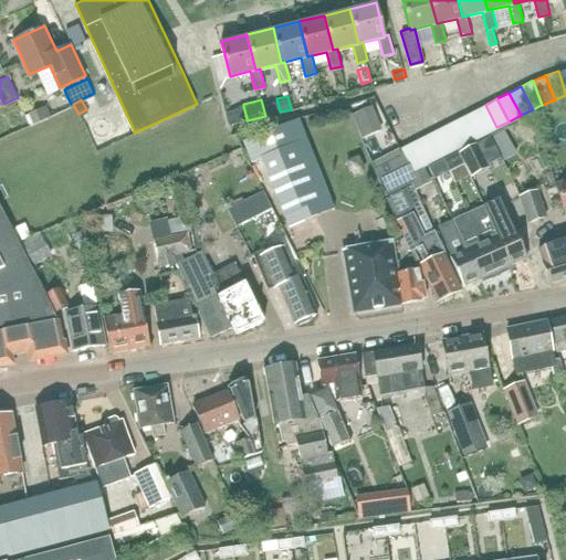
[(370,104),(356,109),(365,131),(379,126),(370,104)]
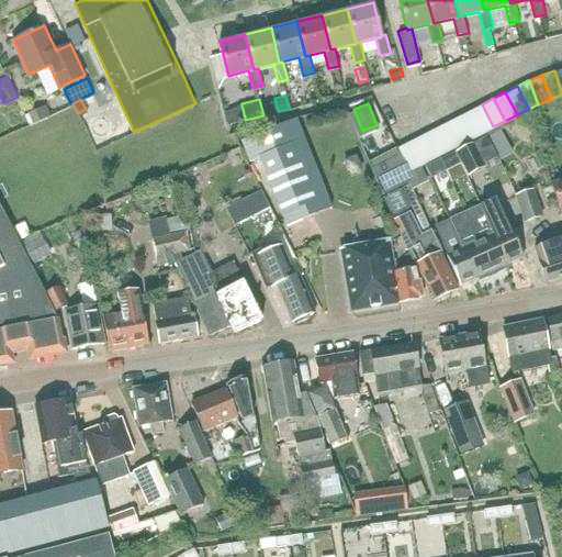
[(42,104),(25,111),(31,123),(46,115),(42,104)]
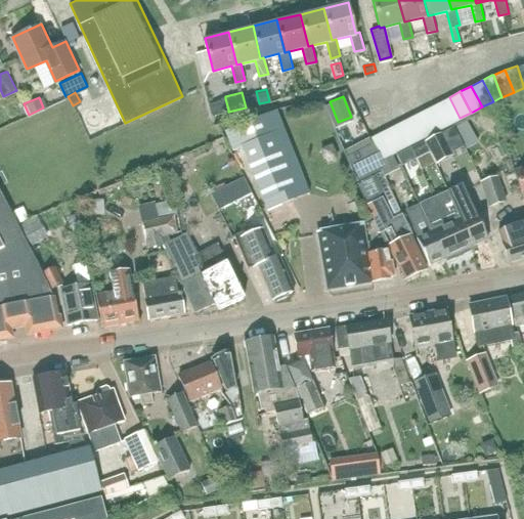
[(449,97),(438,102),(448,124),(460,118),(449,97)]
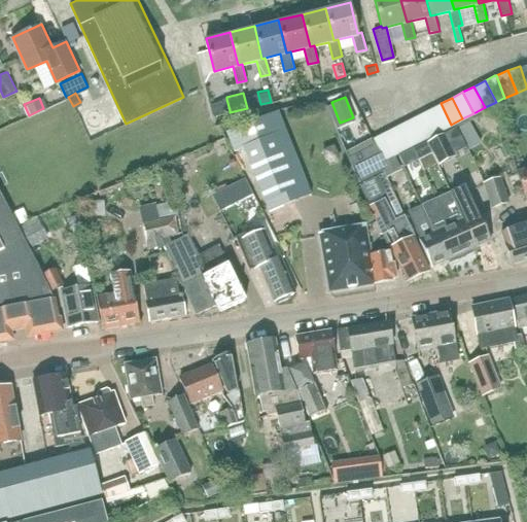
[(210,103),(213,114),(230,110),(226,99),(210,103)]
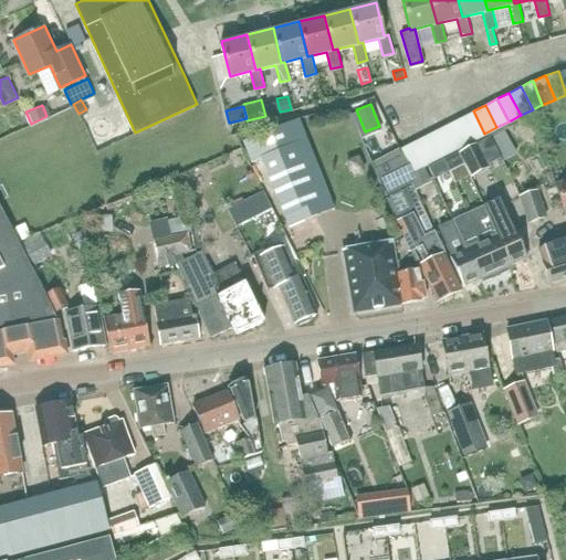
[(473,111),(461,117),(473,139),(484,134),(473,111)]
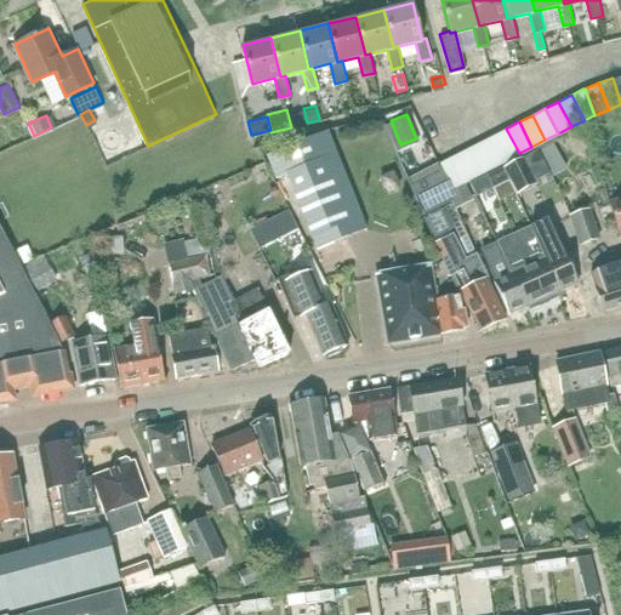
[(366,225),(326,127),(265,152),(274,174),(285,170),(315,245),(366,225)]
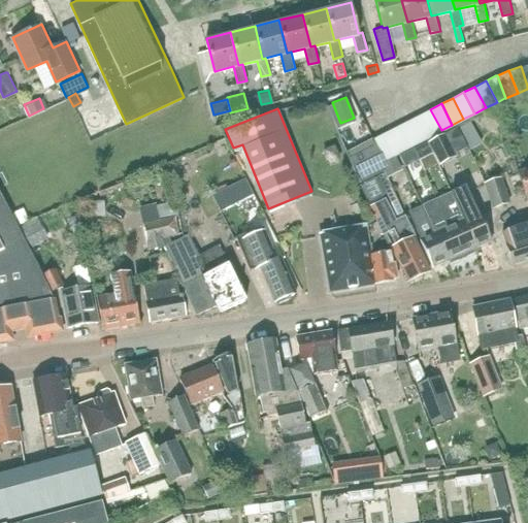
[(430,109),(419,116),(430,136),(441,130),(430,109)]
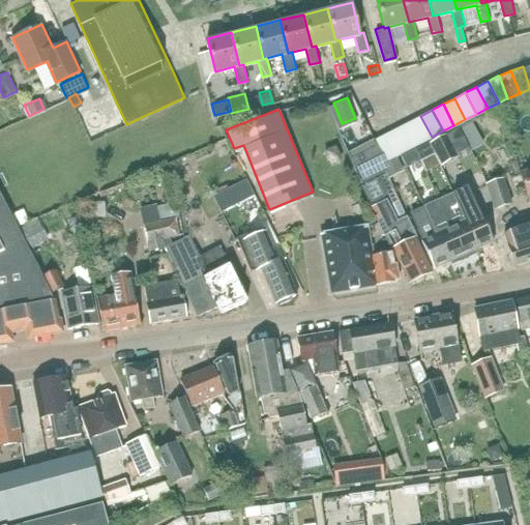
[(420,116),(410,121),(420,143),(430,138),(432,137),(420,116)]
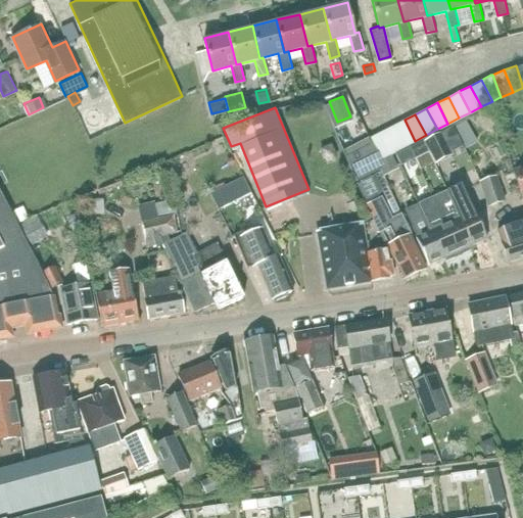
[(405,120),(393,126),(403,146),(415,141),(405,120)]
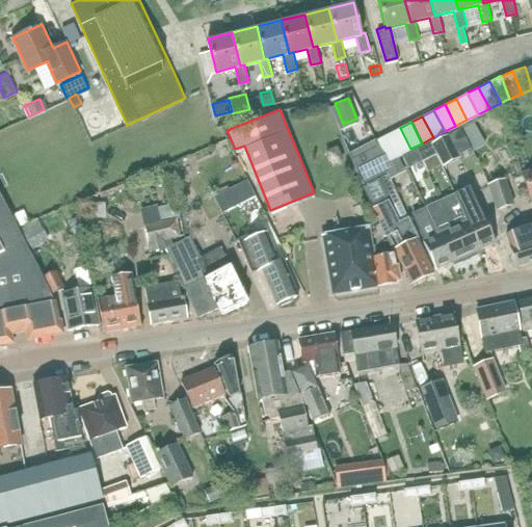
[(400,128),(389,134),(399,155),(401,153),(410,149),(400,128)]
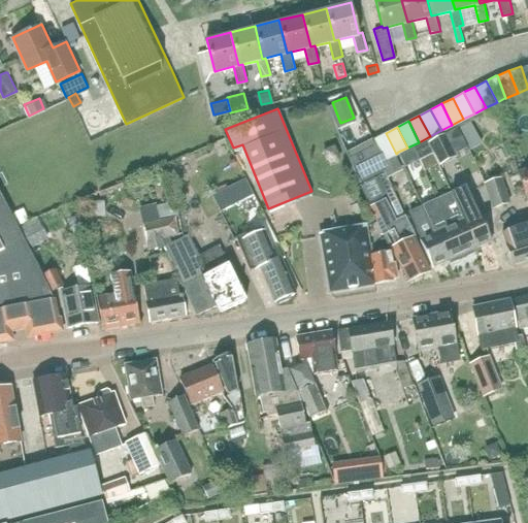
[(386,133),(374,138),(385,159),(394,154),(396,154),(386,133)]
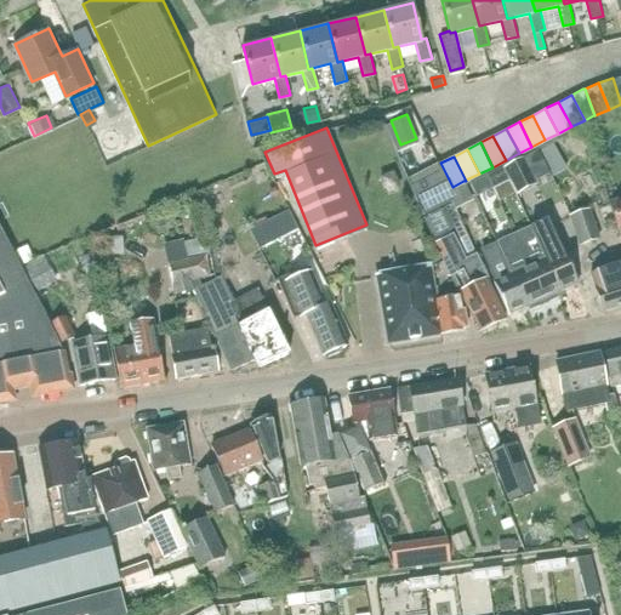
[(518,192),(527,188),(534,184),(520,157),(505,165),(510,175),(518,192)]
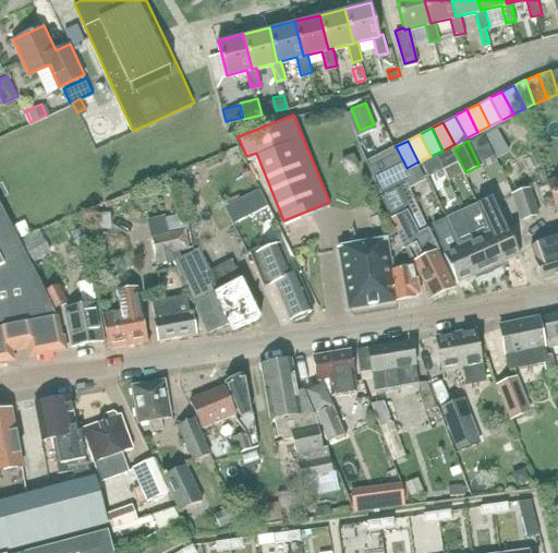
[(396,146),(395,145),(366,158),(377,182),(404,169),(407,168),(396,146)]
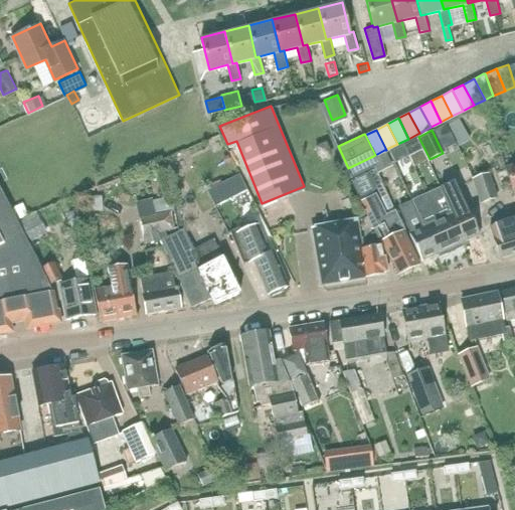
[(417,134),(408,139),(397,144),(388,148),(394,159),(422,145),(418,137),(417,134)]
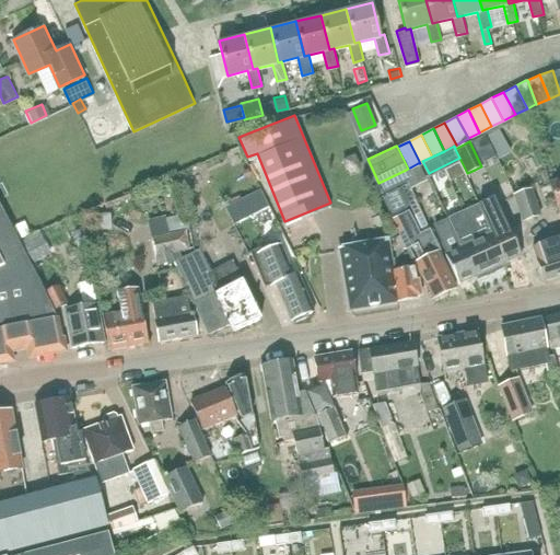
[(424,176),(418,163),(408,169),(406,170),(411,183),(424,176)]
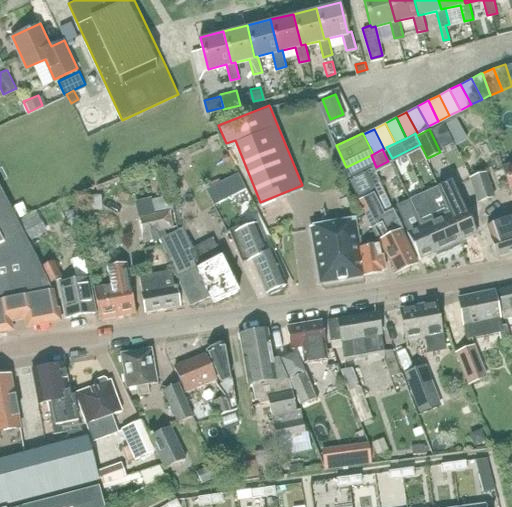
[(494,194),(486,168),(468,174),(476,199),(494,194)]
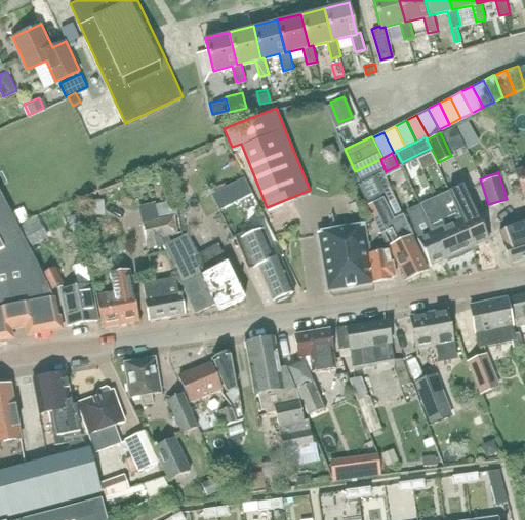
[(489,238),(476,210),(463,181),(448,188),(452,197),(474,245),(489,238)]
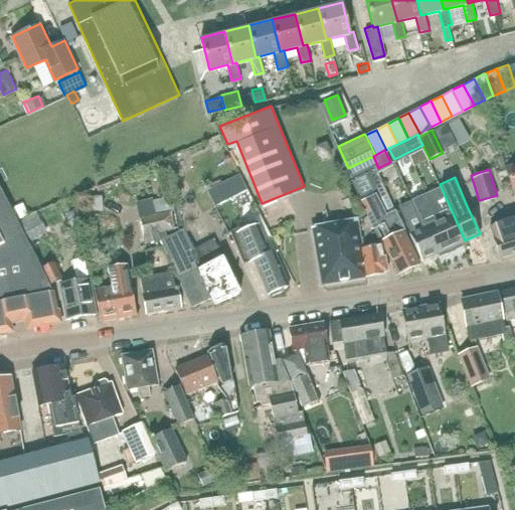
[(229,197),(220,180),(206,187),(215,204),(229,197)]
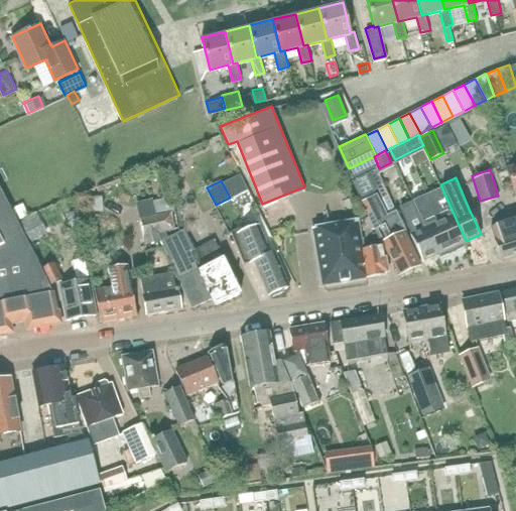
[(51,291),(2,189),(0,184),(0,329),(58,320),(51,291)]
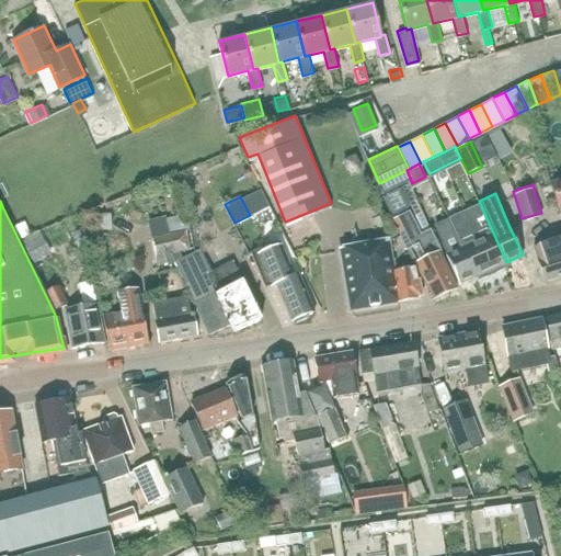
[(479,202),(464,210),(468,217),(493,272),(506,265),(504,262),(506,262),(493,233),(483,211),(479,202)]
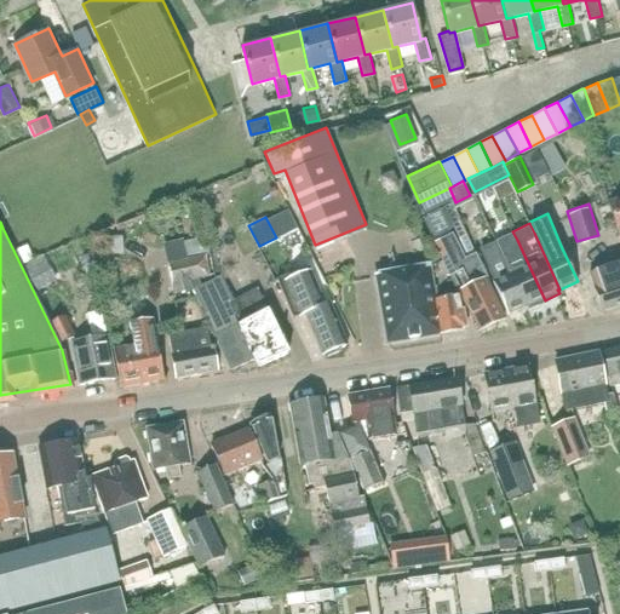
[(121,231),(90,234),(91,251),(121,250),(121,231)]
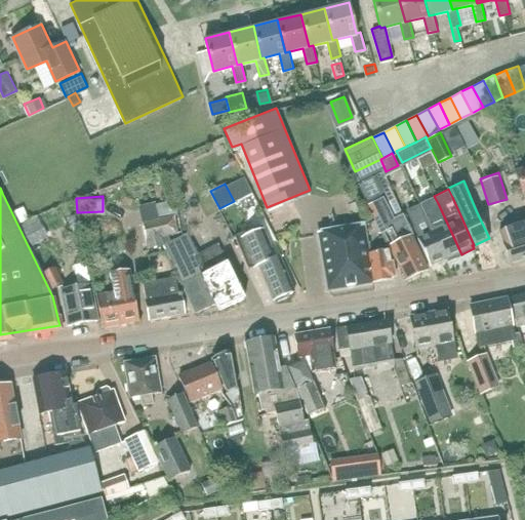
[(413,234),(405,215),(403,211),(393,216),(382,196),(367,202),(373,217),(378,227),(379,230),(391,225),(398,242),(392,244),(408,277),(427,268),(411,235),(413,234)]
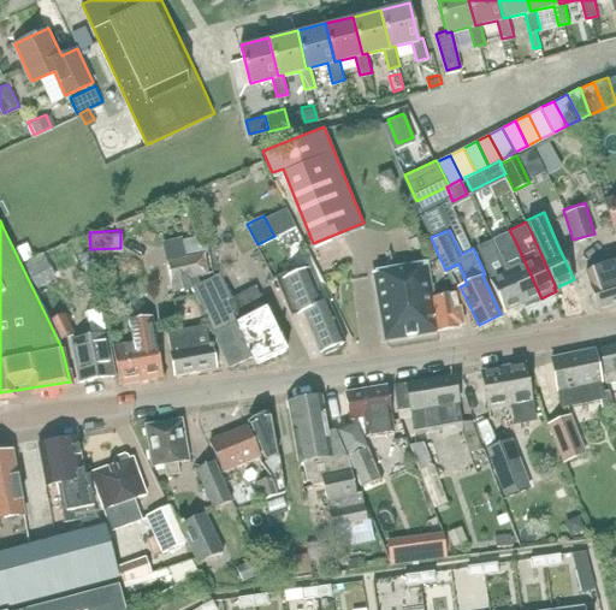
[(509,230),(493,237),(497,246),(508,270),(522,302),(525,301),(526,306),(542,298),(514,238),(509,230)]
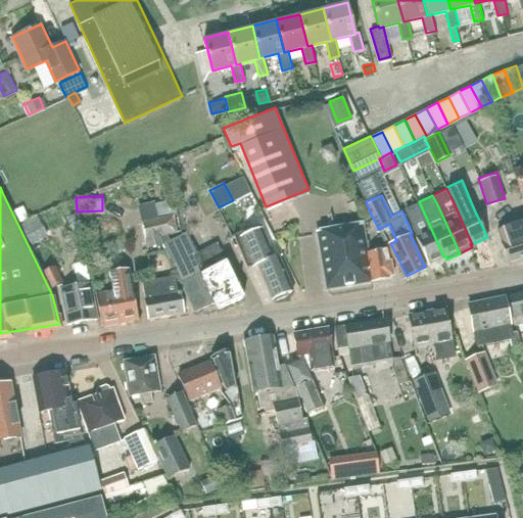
[(428,263),(443,256),(431,229),(422,208),(410,214),(415,227),(423,224),(426,231),(417,236),(428,263)]
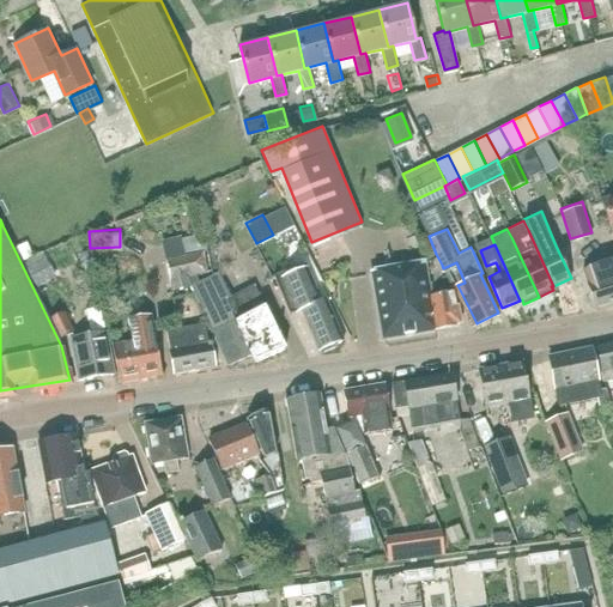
[(74,268),(90,263),(87,250),(71,254),(74,268)]
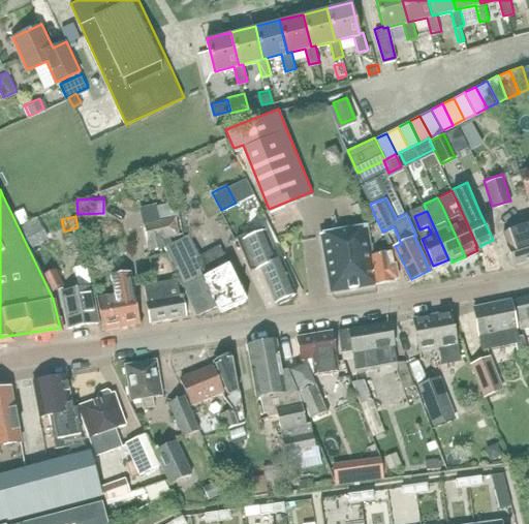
[(163,244),(162,236),(178,233),(175,216),(158,220),(148,221),(143,222),(148,248),(163,244)]
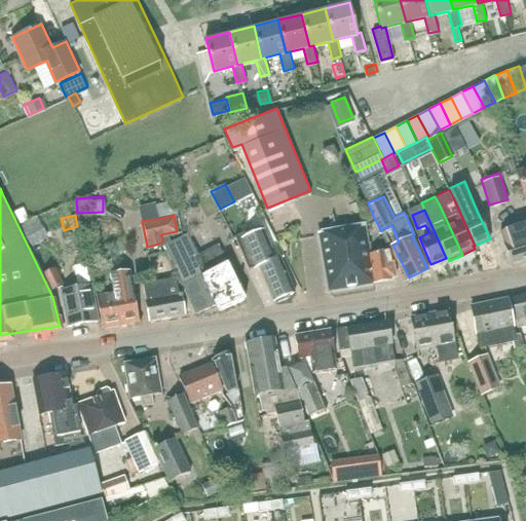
[(39,218),(21,227),(25,235),(43,227),(39,218)]
